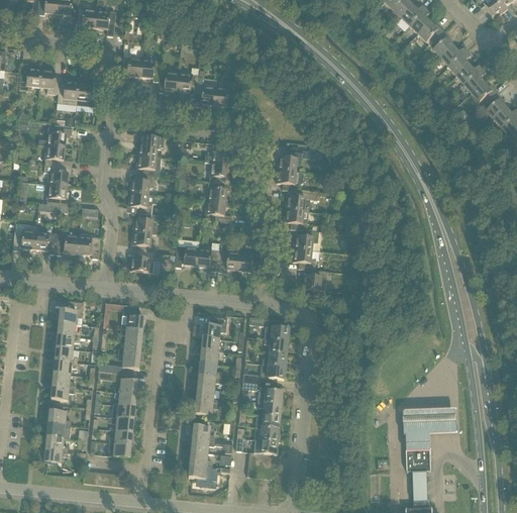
[(1,0),(0,10),(6,11),(8,0),(1,0)]
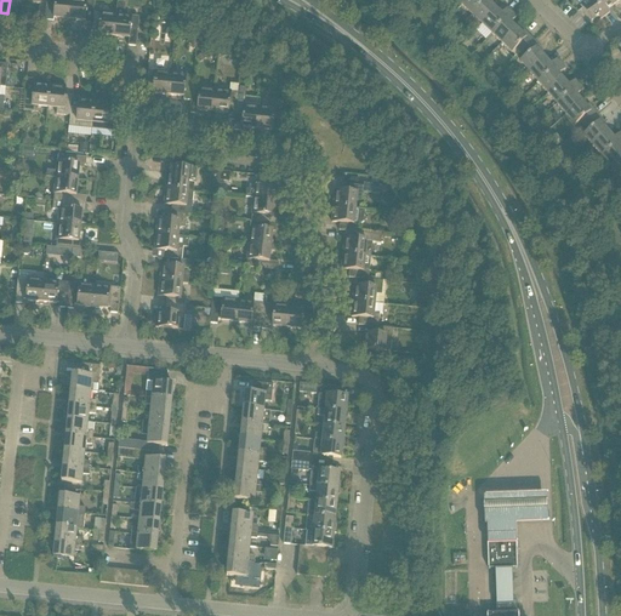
[(47,0),(47,5),(46,5),(45,17),(53,18),(53,15),(69,16),(70,0),(47,0)]
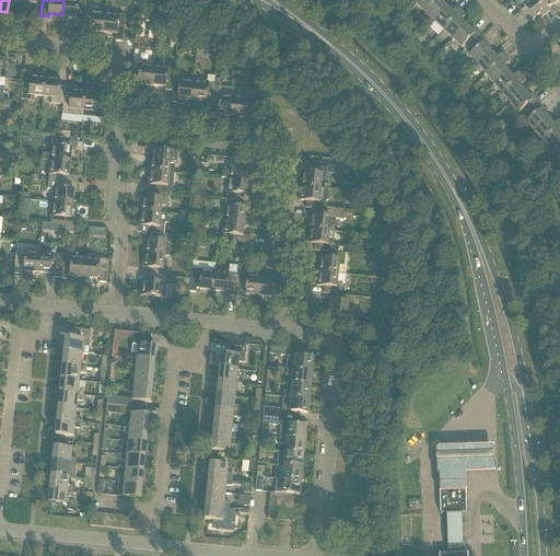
[(84,8),(85,0),(63,0),(62,14),(76,15),(76,19),(82,20),(84,8)]
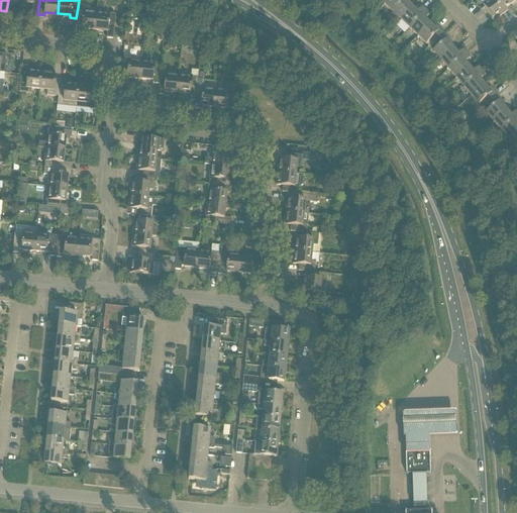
[(95,27),(98,0),(97,0),(96,9),(78,7),(76,18),(75,30),(82,30),(82,25),(95,27)]
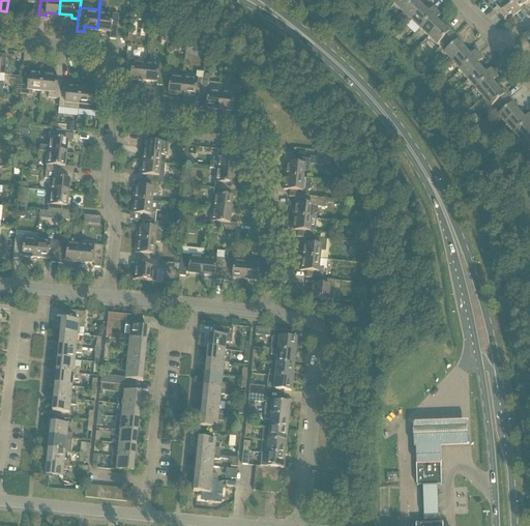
[(116,36),(116,33),(119,11),(106,10),(107,0),(100,0),(97,28),(110,29),(109,35),(116,36)]
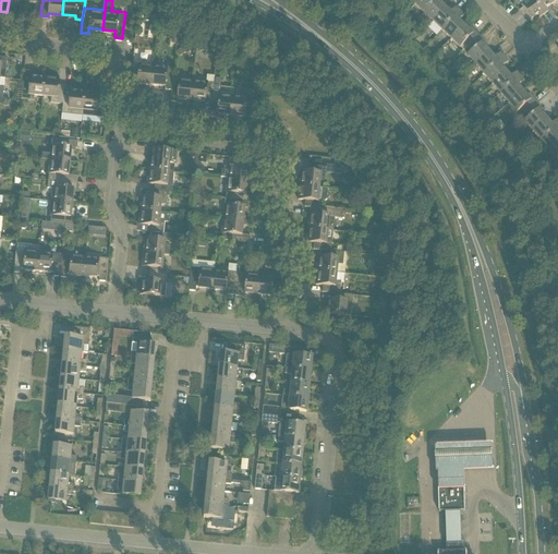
[(423,10),(432,0),(415,0),(414,1),(423,10)]
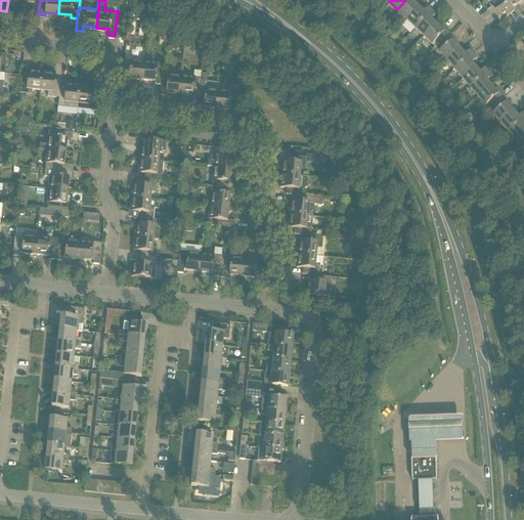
[(406,17),(418,4),(413,0),(405,0),(397,9),(406,17)]
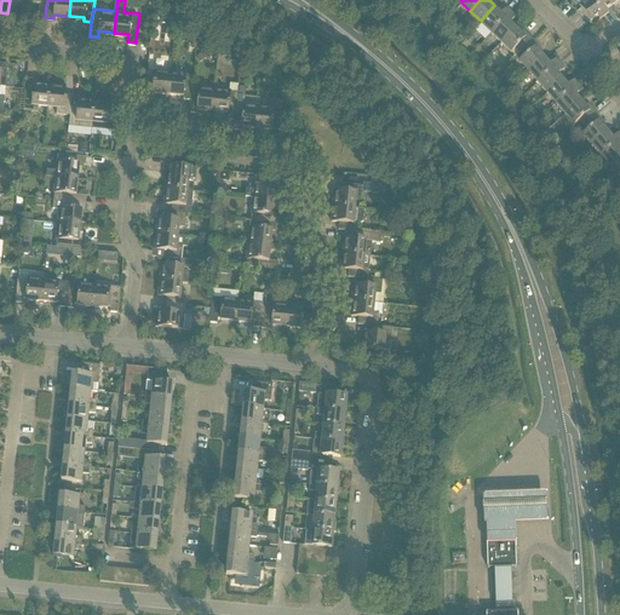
[(600,15),(604,11),(595,0),(580,0),(579,1),(590,17),(597,12),(600,15)]
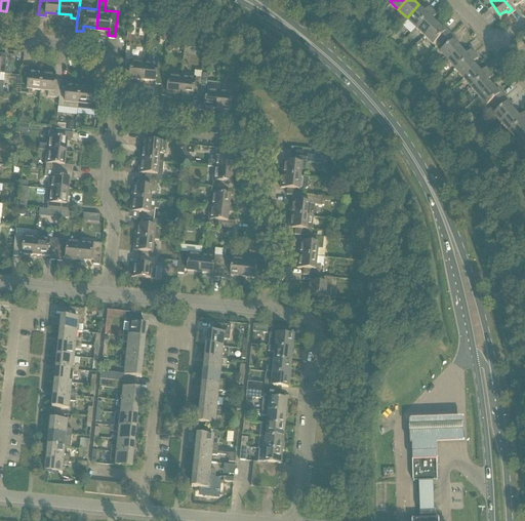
[(503,0),(512,9),(515,7),(514,4),(519,0),(503,0)]
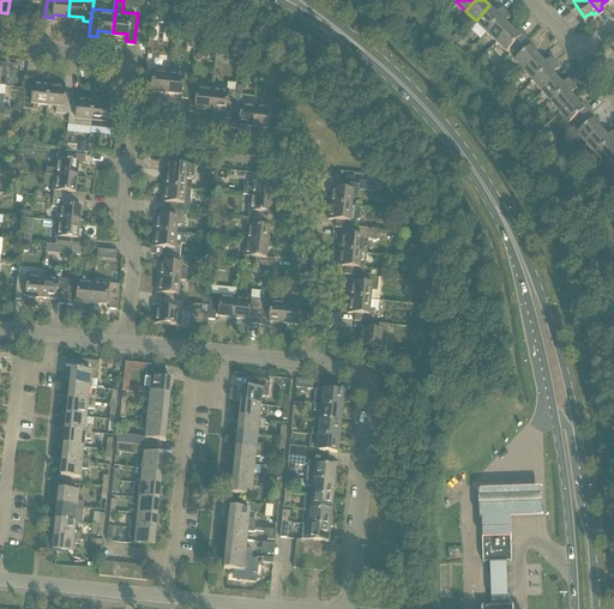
[(486,29),(506,8),(501,4),(495,10),(489,5),(476,20),(486,29)]
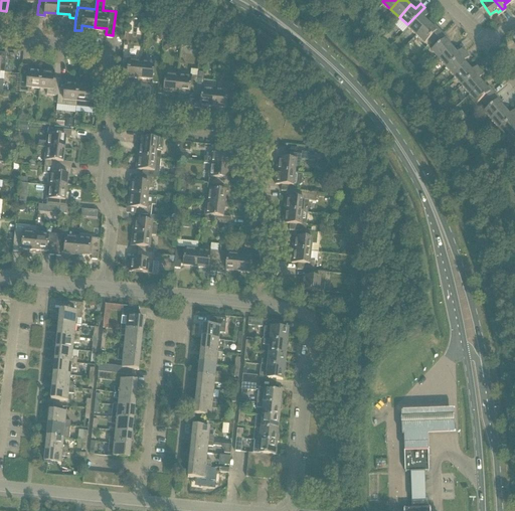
[(415,32),(427,20),(423,16),(428,10),(424,7),(407,24),(415,32)]
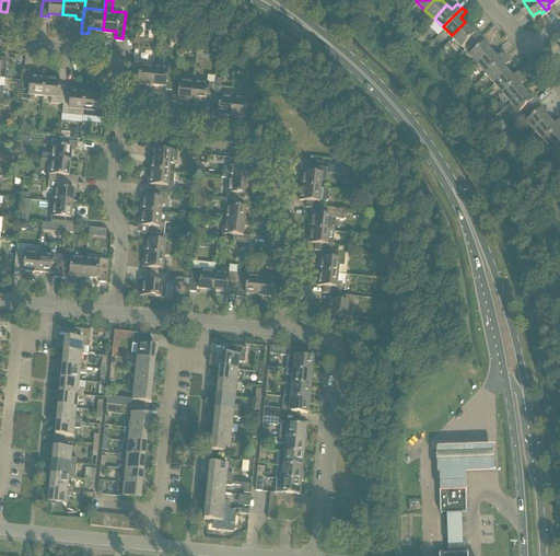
[(469,26),(465,22),(452,35),(462,44),(465,41),(469,44),(481,33),(471,24),(469,26)]
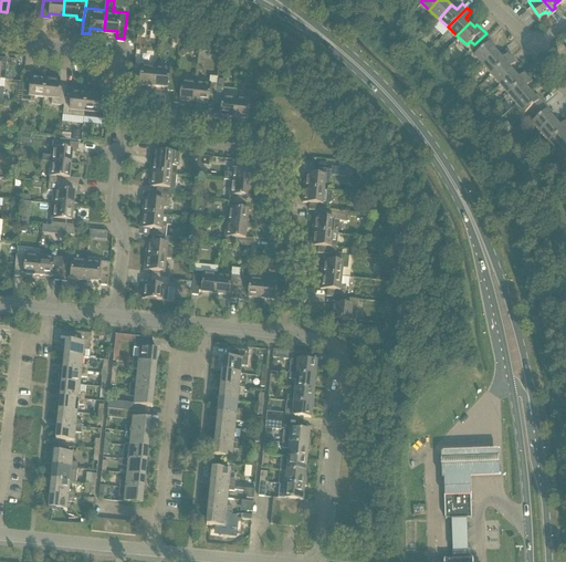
[(482,62),(496,50),(492,45),(495,43),(486,33),(474,44),(479,49),(474,52),(482,62)]
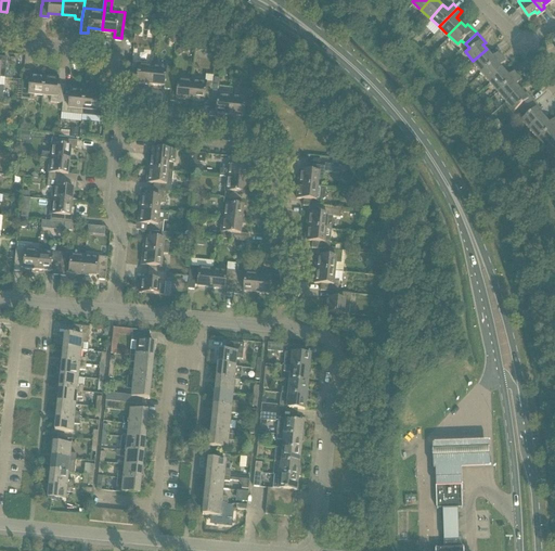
[(481,71),(501,53),(498,49),(491,54),(489,52),(487,49),(473,61),(481,71)]
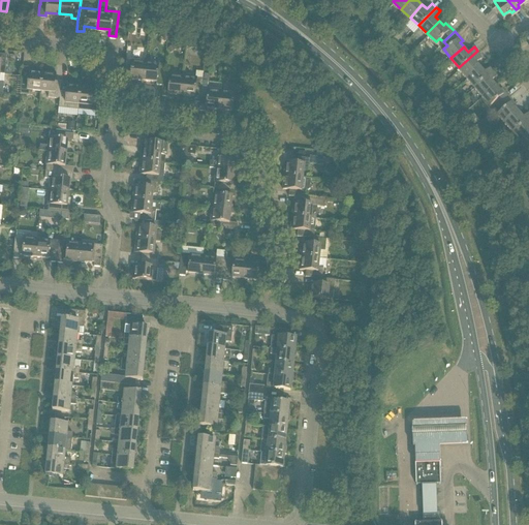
[(466,76),(479,65),(475,60),(481,55),(477,51),(459,67),(466,76)]
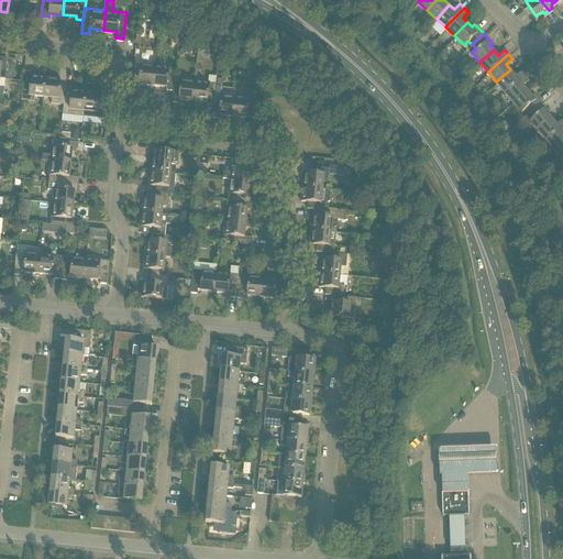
[(152,83),(154,63),(133,61),(131,84),(139,85),(139,81),(152,83)]
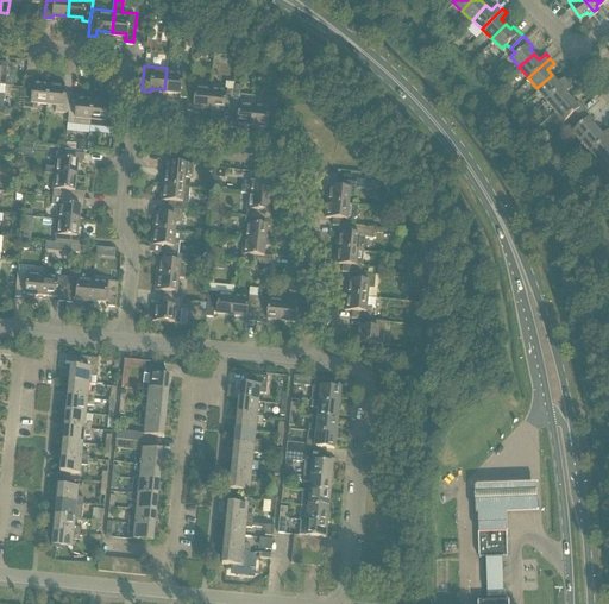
[(189,82),(190,71),(167,68),(164,89),(180,90),(179,94),(187,95),(188,82),(189,82)]
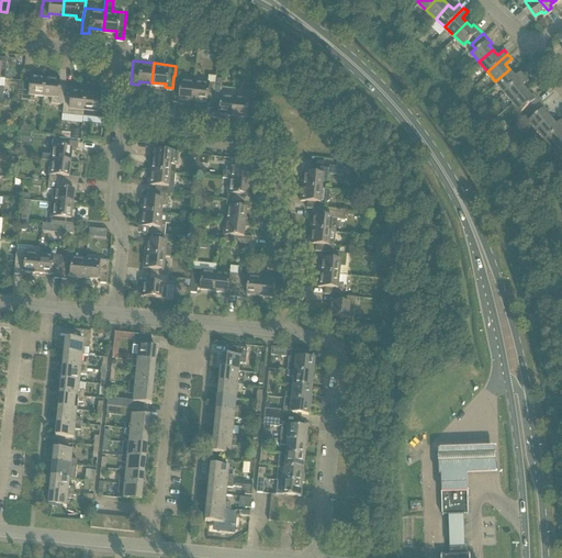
[(504,90),(524,74),(520,68),(514,74),(509,69),(495,81),(504,90)]
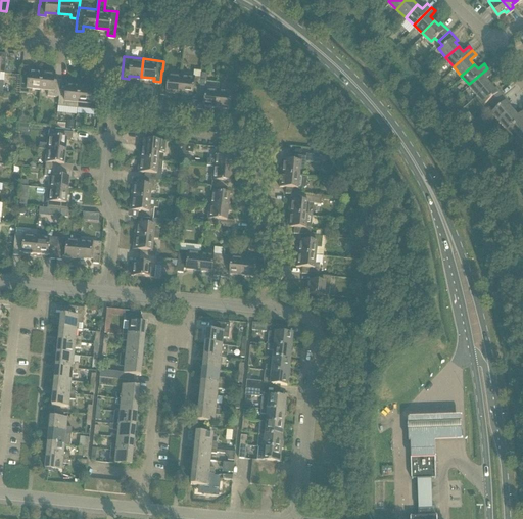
[(40,87),(42,68),(29,67),(28,74),(21,74),(20,91),(32,92),(32,87),(40,87)]
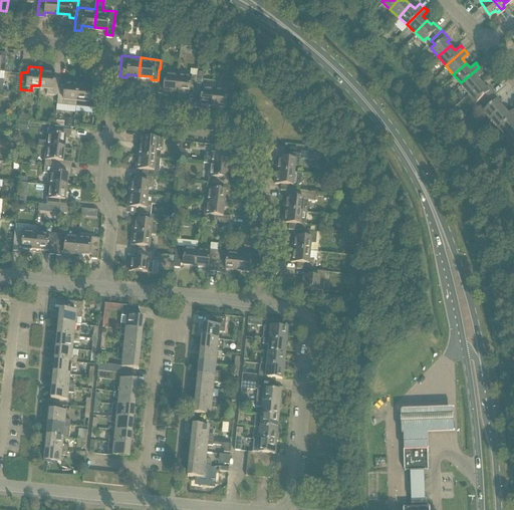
[(59,85),(59,76),(53,75),(54,69),(41,67),(39,85),(46,86),(46,91),(57,92),(58,85),(59,85)]
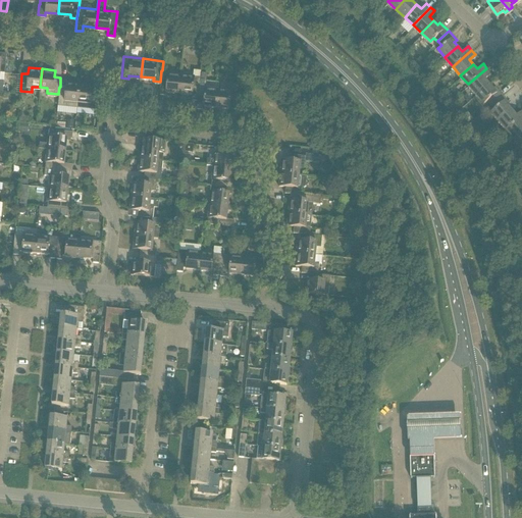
[(475,93),(488,82),(484,76),(490,72),(486,68),(468,84),(475,93)]
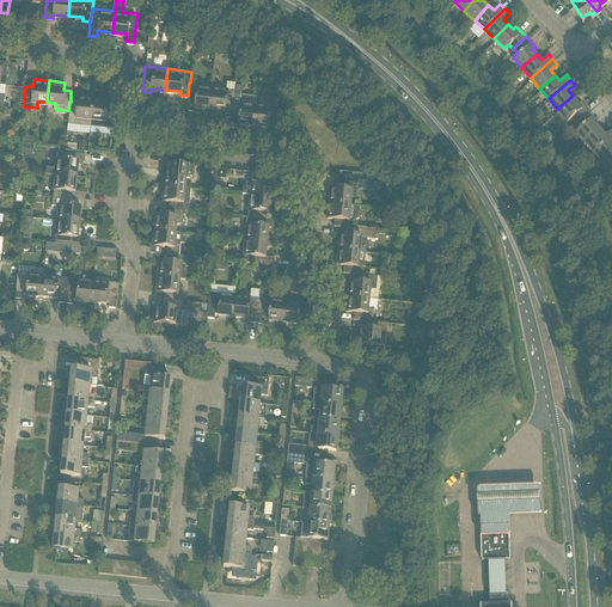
[(212,85),(190,83),(189,83),(188,96),(187,108),(194,109),(195,105),(209,106),(212,85)]
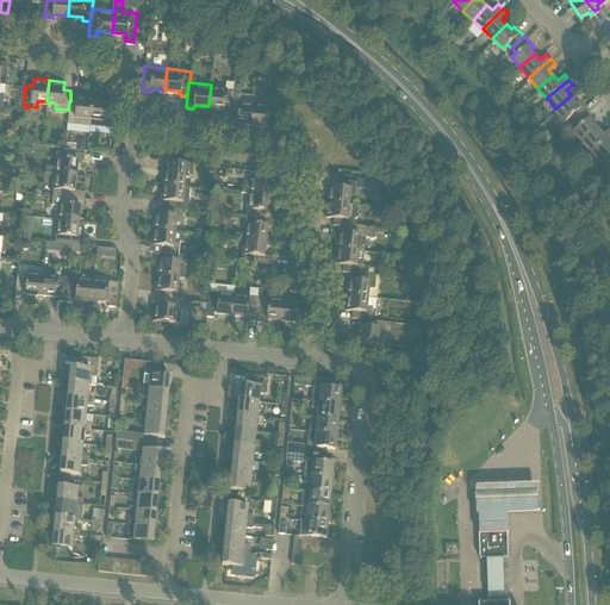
[(234,91),(235,82),(234,82),(234,87),(211,85),(209,106),(223,107),(223,113),(230,114),(231,114),(234,91)]
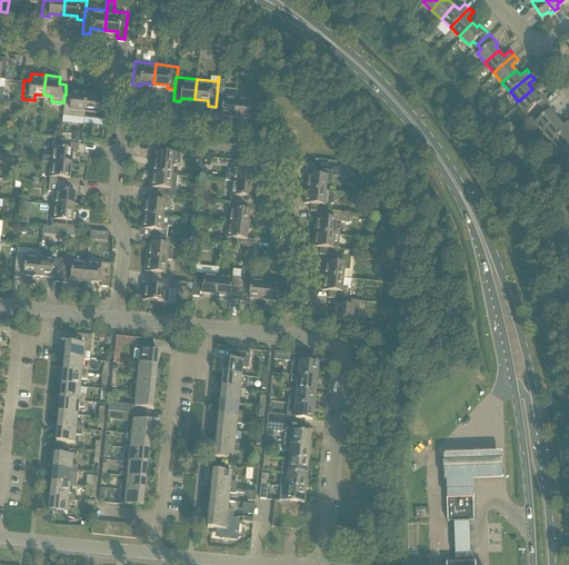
[(226,85),(226,78),(219,77),(218,85),(216,107),(215,107),(213,116),(221,117),(221,114),(236,115),(238,95),(225,92),(226,85)]
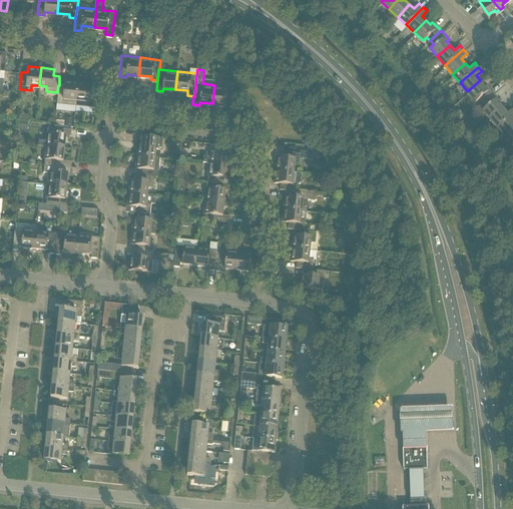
[(75,103),(78,80),(65,79),(64,86),(59,85),(58,85),(57,92),(56,101),(75,103)]
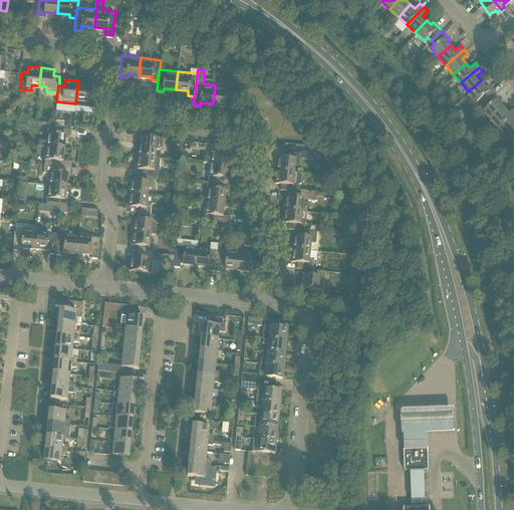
[(232,110),(235,80),(228,79),(227,86),(215,85),(213,103),(225,104),(225,109),(232,110)]
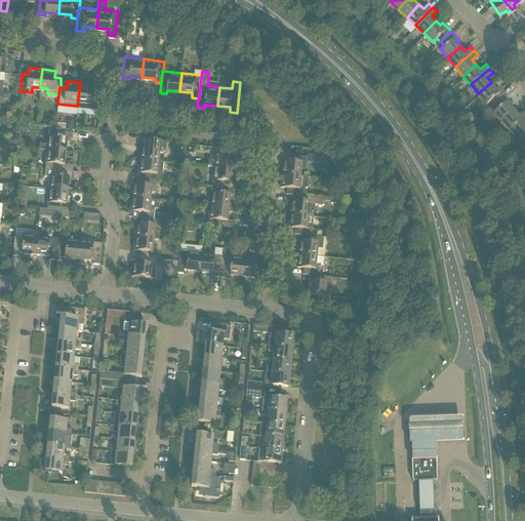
[(96,108),(98,91),(92,90),(93,84),(80,82),(77,106),(96,108)]
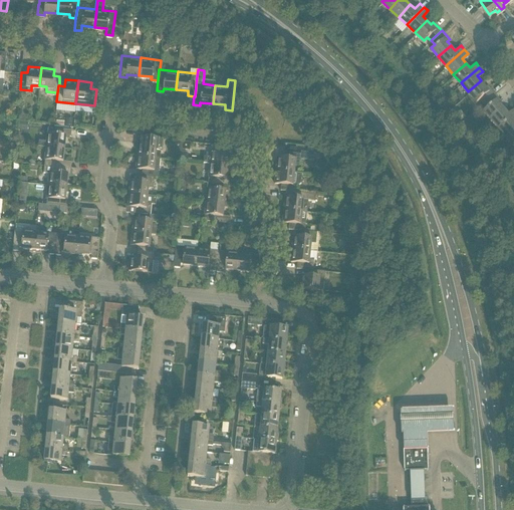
[(485,85),(481,80),(468,91),(476,100),(480,97),(483,101),(494,91),(487,83),(485,85)]
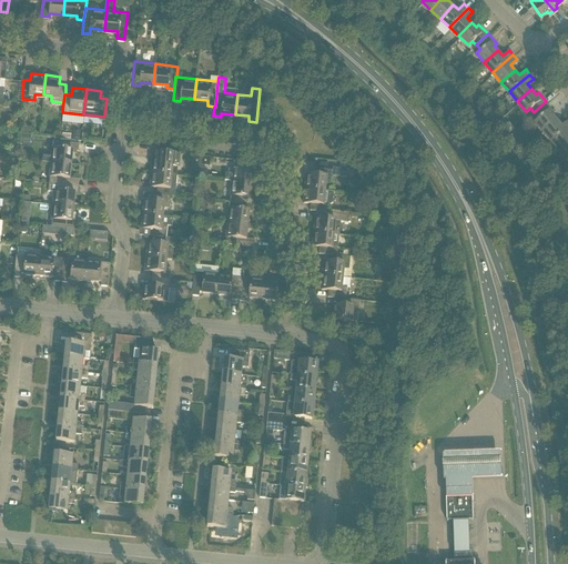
[(541,130),(556,118),(553,113),(555,111),(546,101),(534,112),(538,117),(534,120),(541,130)]
